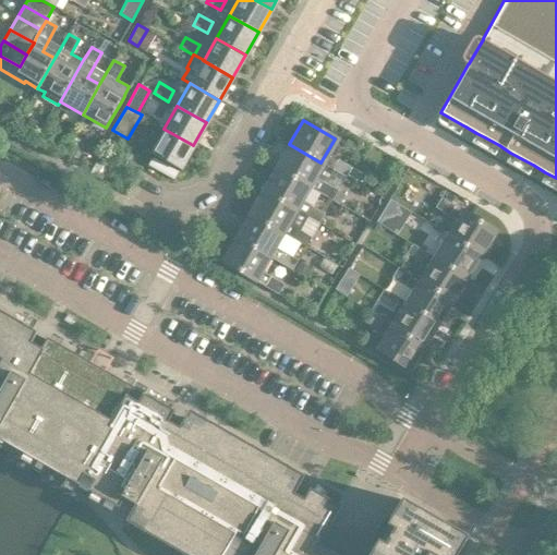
[(180,169),(193,145),(164,129),(150,153),(180,169)]
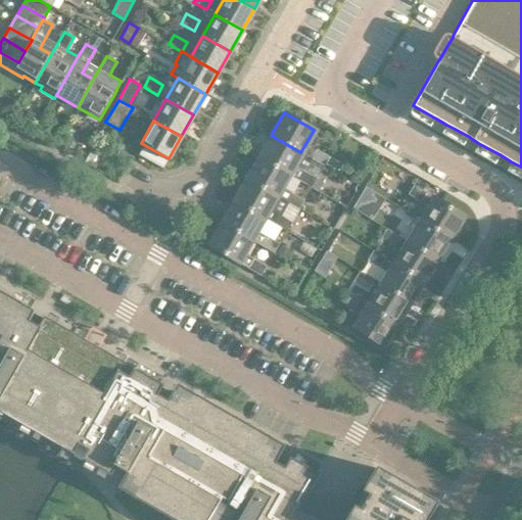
[(300,152),(271,135),(258,156),(288,174),(311,186),(317,177),(293,163),(300,152)]
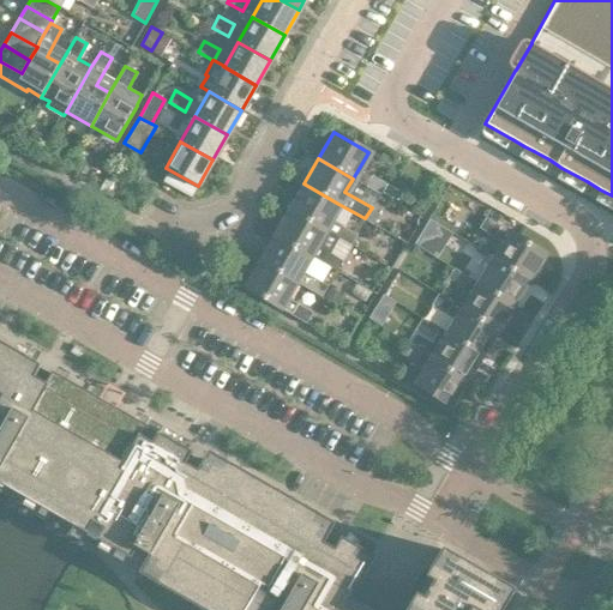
[(366,185),(380,193),(382,191),(386,182),(372,174),(366,185)]
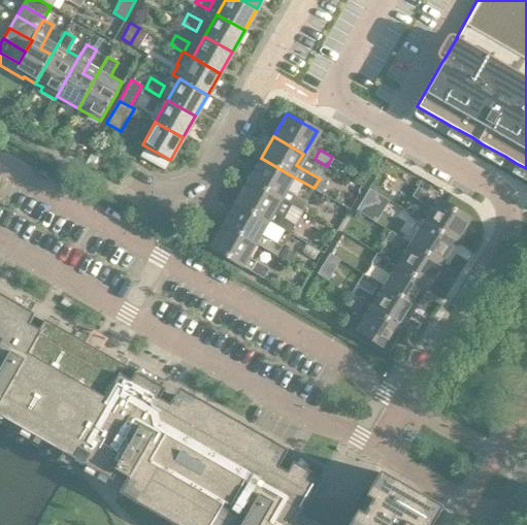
[(332,157),(328,164),(337,170),(341,162),(332,157)]
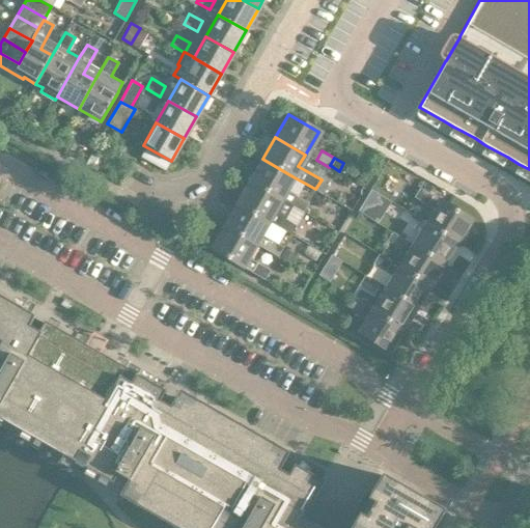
[(293,176),(262,159),(249,181),(279,198),(289,203),(303,212),(308,202),(285,189),(293,176)]
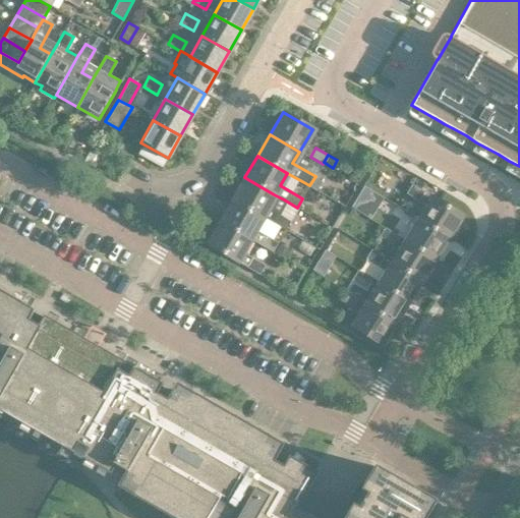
[(274,194),(244,177),(232,198),(262,216),(278,225),(285,229),(290,220),(277,212),(284,199),(274,194)]
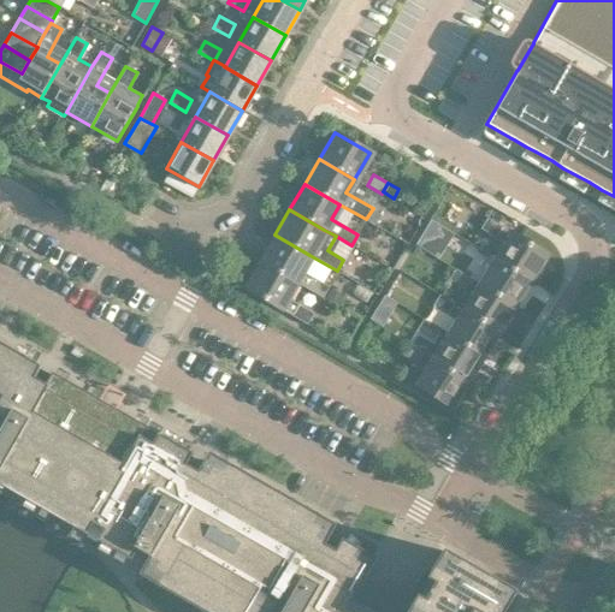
[(431,217),(415,242),(426,249),(442,224),(431,217)]
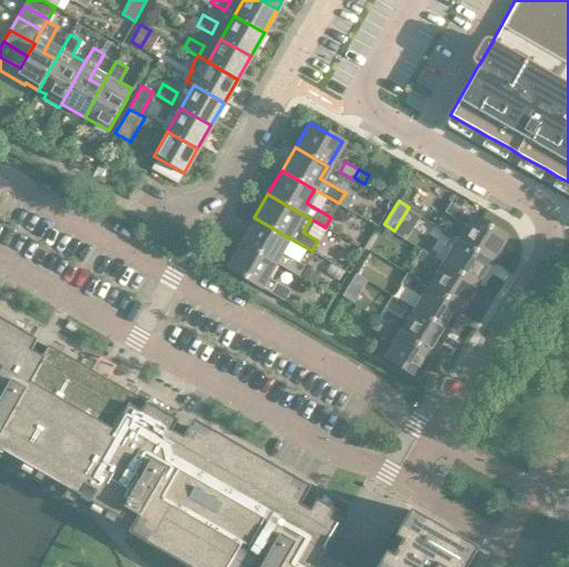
[(458,218),(464,208),(451,201),(444,211),(458,218)]
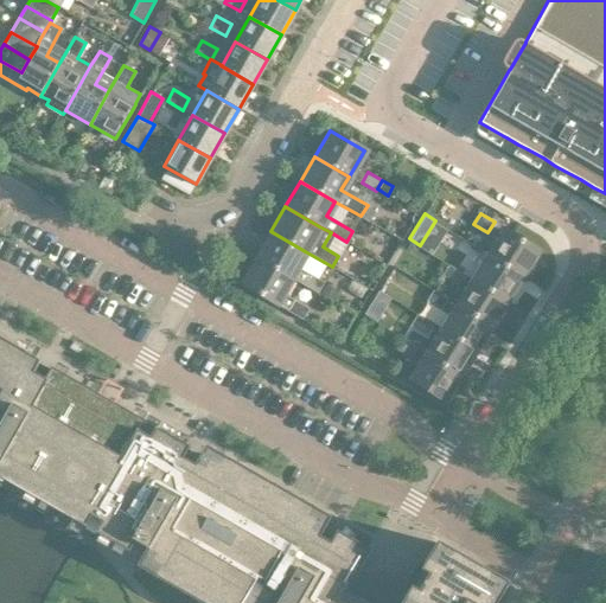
[(489,254),(523,275),(538,250),(504,228),(489,254)]
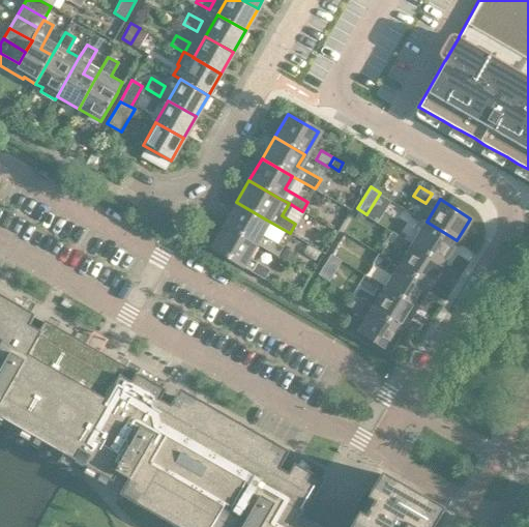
[(266,220),(236,202),(224,225),(253,242),(254,241),(277,255),(283,245),(275,242),(283,229),(266,220)]
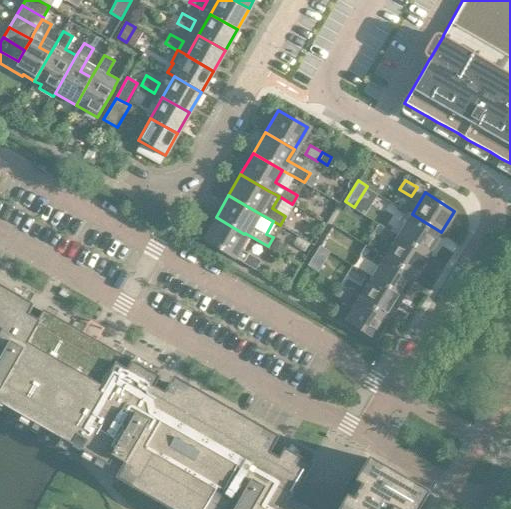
[(441,232),(412,214),(398,235),(427,253),(441,232)]
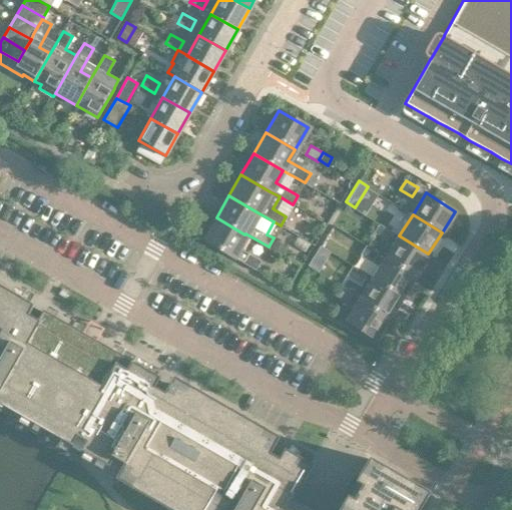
[(237,246),(244,234),(216,217),(203,239),(231,256),(256,270),(261,261),(237,246)]
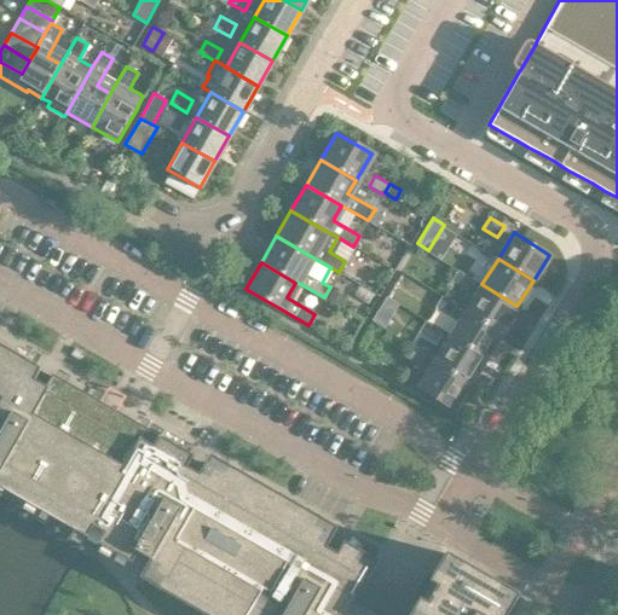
[(466,289),(472,278),(457,270),(451,280),(466,289)]
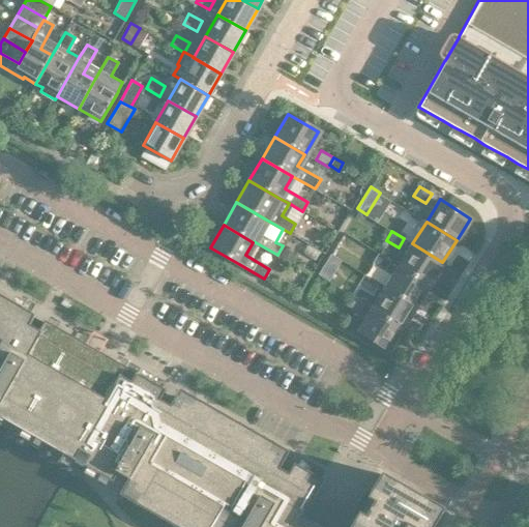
[(412,243),(399,265),(429,284),(442,262),(412,243)]
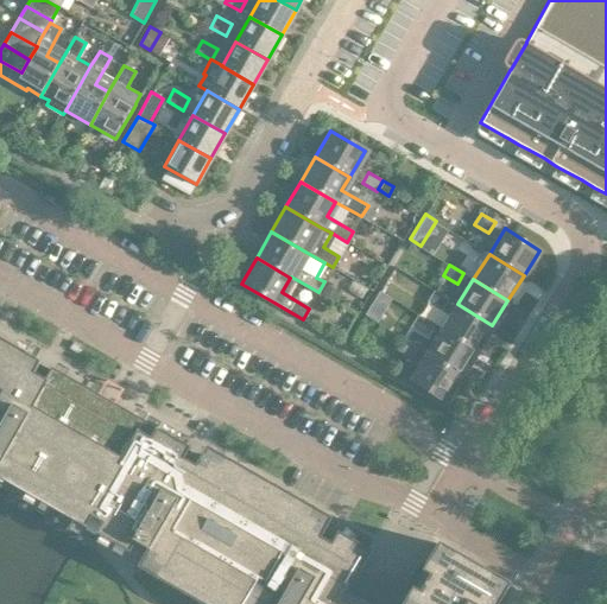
[(360,297),(366,287),(354,280),(348,290),(360,297)]
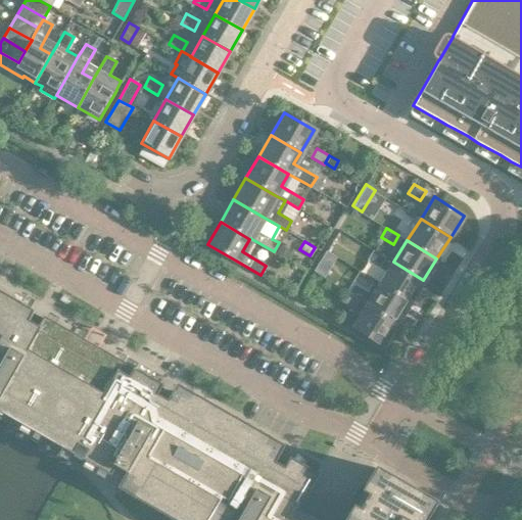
[(292,250),(281,243),(275,252),(287,258),(292,250)]
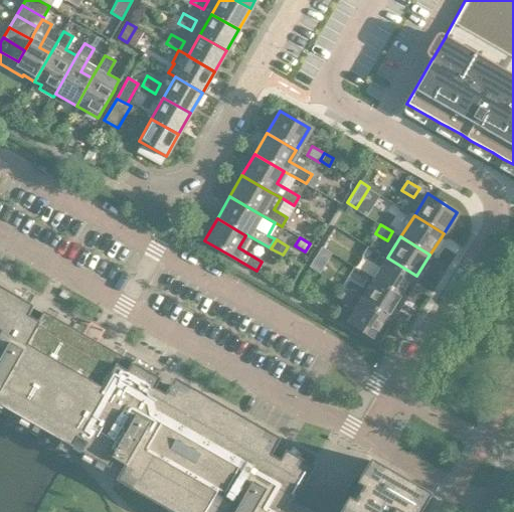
[(374,262),(379,252),(367,245),(362,254),(374,262)]
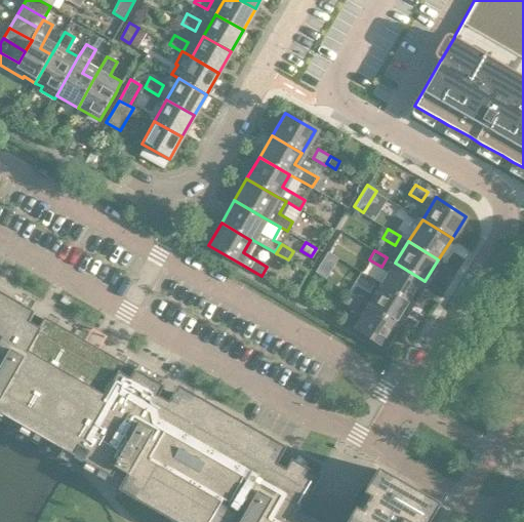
[(322,261),(316,271),(326,276),(331,267),(322,261)]
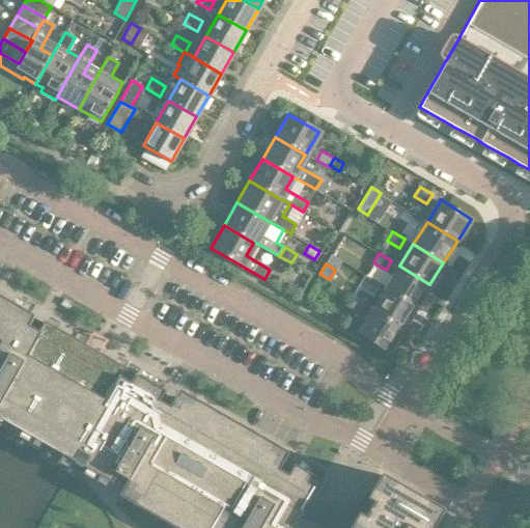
[(416,306),(429,284),(399,266),(386,287),(416,306)]
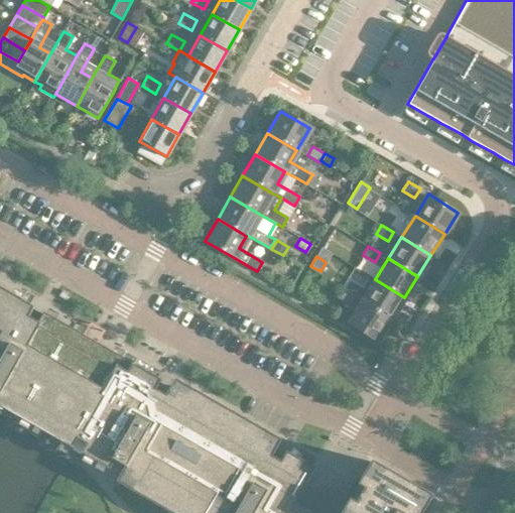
[(390,318),(404,297),(375,279),(361,300),(390,318)]
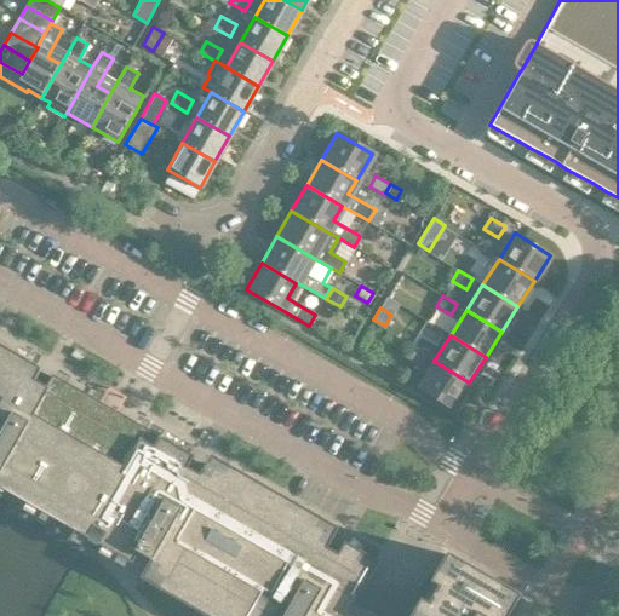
[(40,368),(39,367),(0,344),(0,485),(86,535),(92,525),(103,531),(97,542),(132,562),(138,551),(187,466),(194,454),(159,435),(159,436),(115,410),(114,412),(101,403),(101,402),(52,374),(51,376),(39,369),(40,368)]
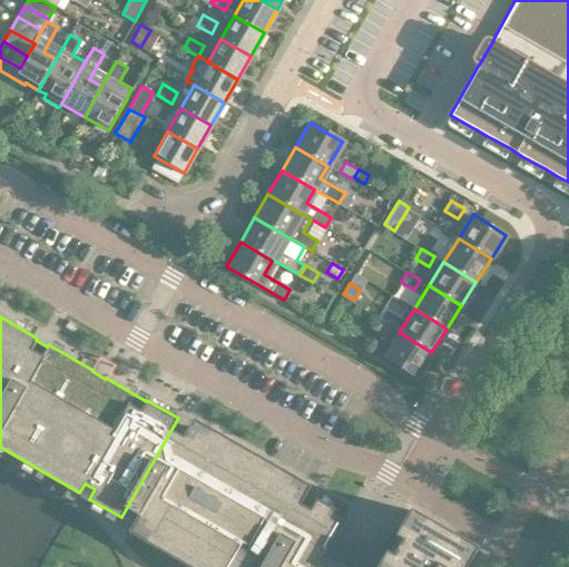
[(385,335),(391,326),(378,318),(372,328),(385,335)]
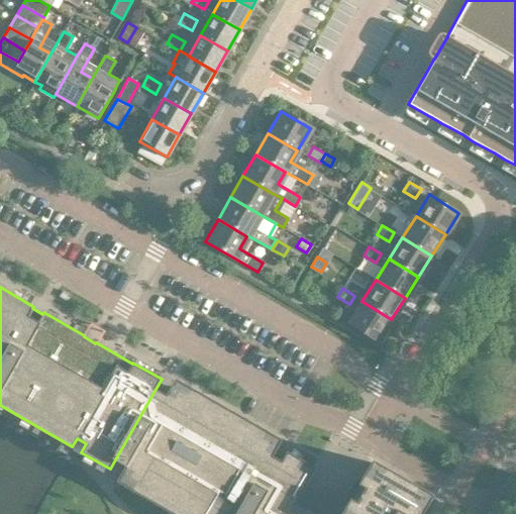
[(378,341),(391,319),(362,301),(348,322),(378,341)]
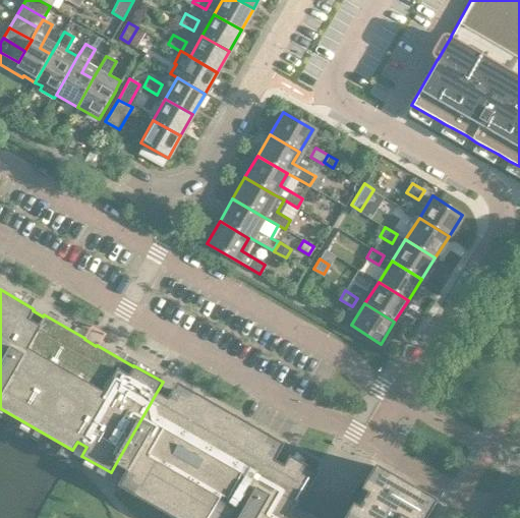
[(121,478),(133,485),(129,493),(160,511),(164,504),(185,516),(183,517),(316,517),(297,507),(318,471),(304,463),(305,461),(303,461),(302,462),(289,455),(284,463),(283,465),(274,459),(280,450),(268,443),(272,436),(241,418),(237,425),(217,413),(220,406),(189,389),(185,395),(173,388),(167,398),(157,392),(116,463),(126,468),(121,478)]
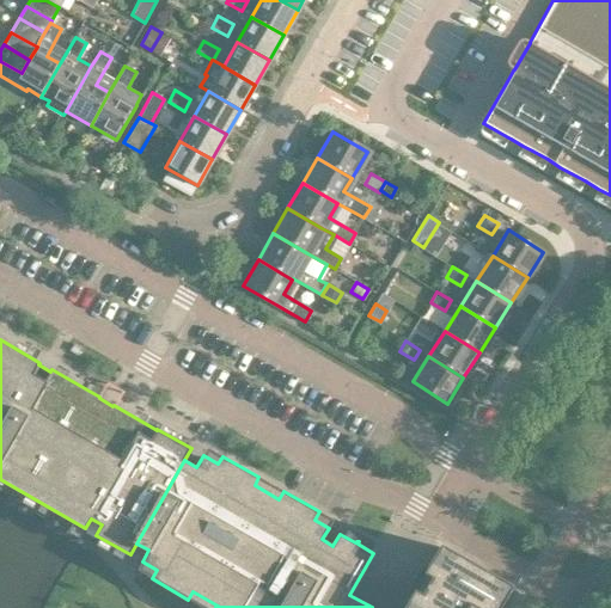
[(490,607),(505,582),(440,545),(423,575),(428,577),(426,582),(425,582),(421,588),(422,589),(420,594),(414,590),(403,607),(490,607)]
